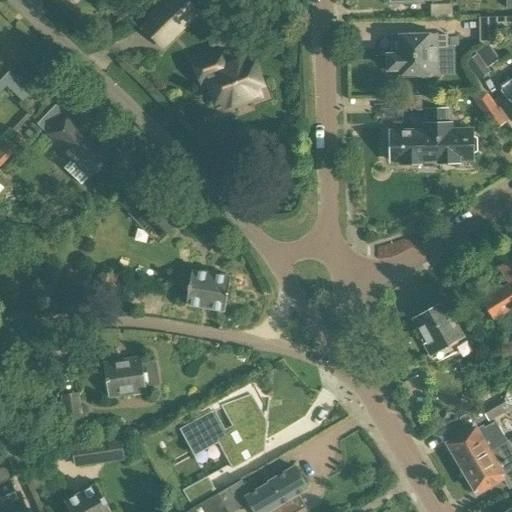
[(162,46),(180,30),(198,13),(185,0),(170,0),(143,26),(162,46)]
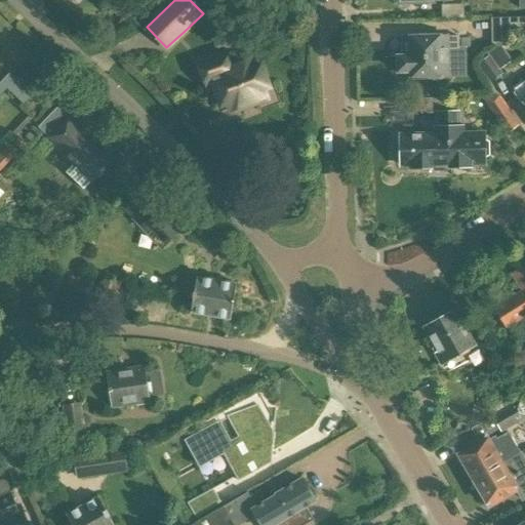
[(441,5),(441,8),(441,19),(463,19),(463,4),(441,5)]
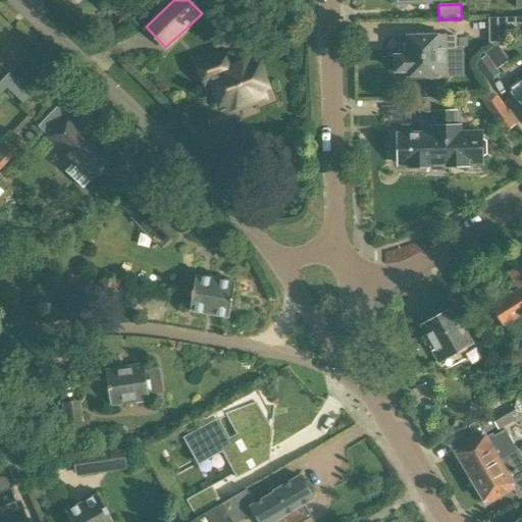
[(521,17),(488,18),(488,20),(488,45),(497,45),(521,27),(521,17)]
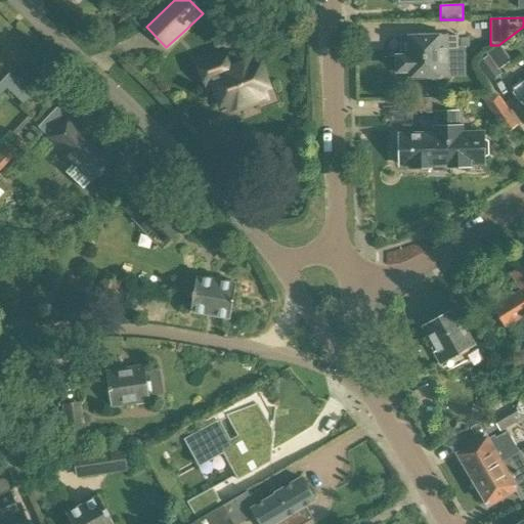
[(457,48),(457,36),(402,38),(403,56),(396,56),(397,72),(403,72),(403,78),(447,77),(446,49),(457,48)]
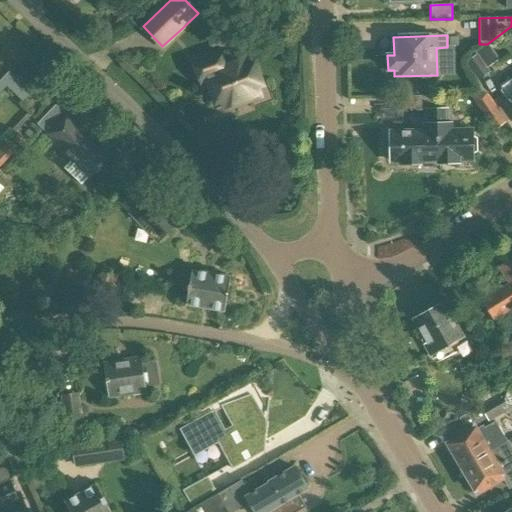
[(223,66),(218,50),(191,59),(201,86),(209,83),(216,102),(220,101),(223,109),(260,95),(257,86),(261,85),(252,67),(248,68),(244,58),(223,66)]
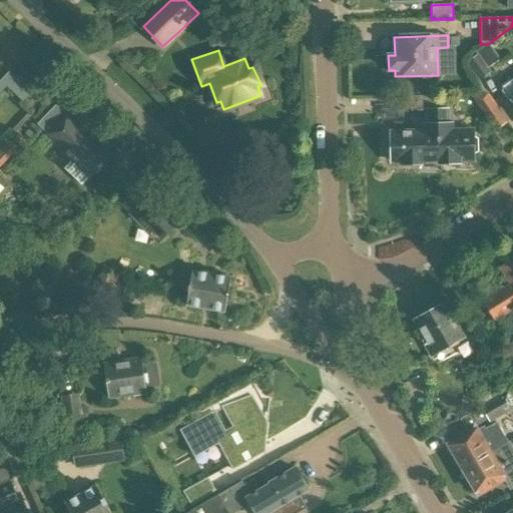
[(479,80),(481,79),(491,72),(479,54),(467,62),(479,80)]
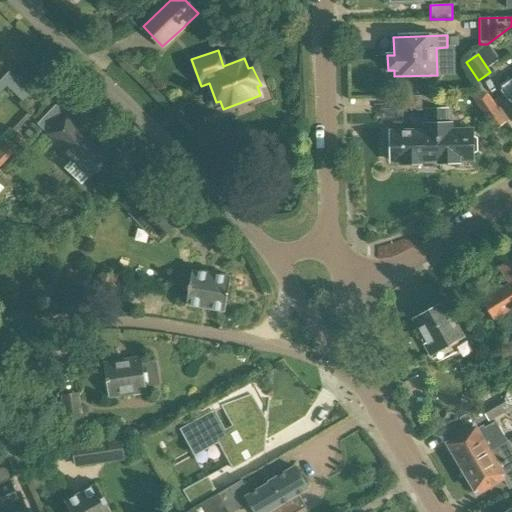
[(0,81),(0,80),(0,94),(7,87),(24,103),(33,93),(9,71),(0,81)]
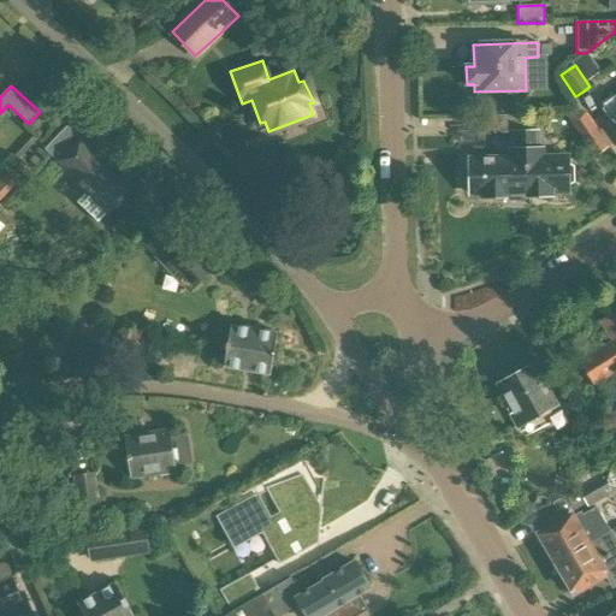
[(615,93),(603,102),(603,111),(611,124),(615,130),(615,93)]
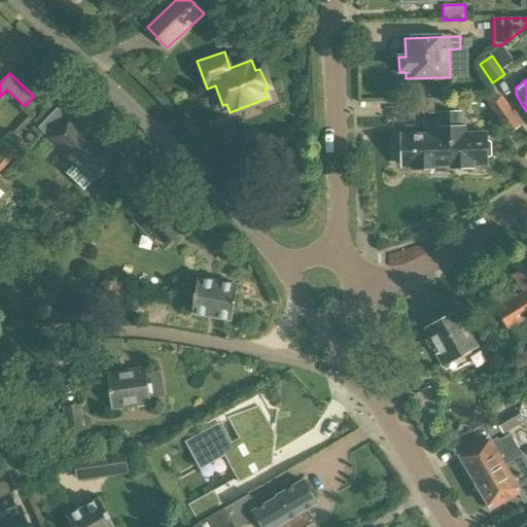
[(521,126),(499,94),(488,100),(511,133),(521,126)]
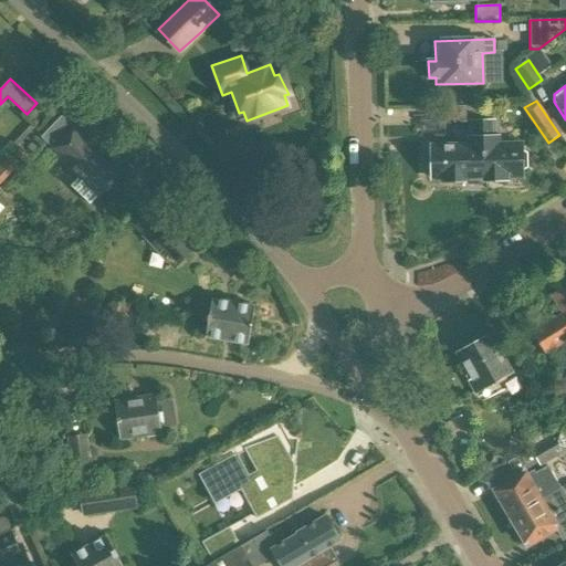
[(453,123),(471,122),(471,138),(469,138),(469,146),(431,147),(431,179),(442,179),(443,182),(464,181),(464,178),(484,177),(483,122),(483,106),(453,106),(453,123)]
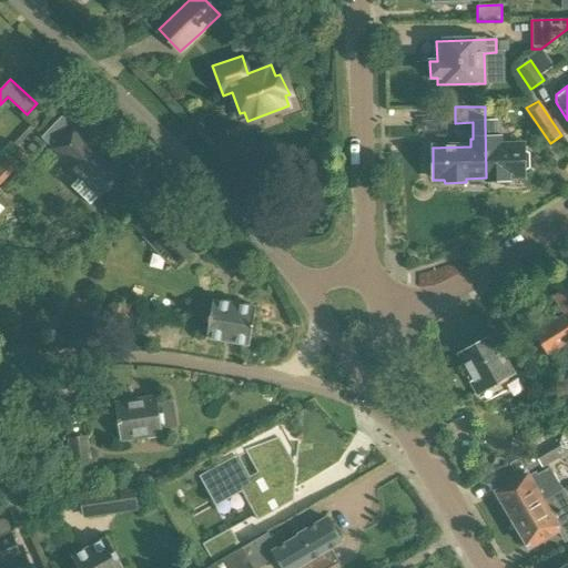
[(496,122),(485,122),(486,178),(487,178),(487,182),(509,181),(508,178),(525,178),(524,145),(499,145),(499,138),(497,138),(496,122)]
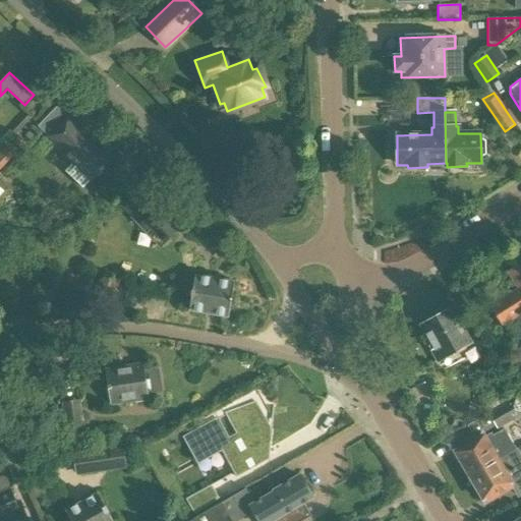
[(68,115),(47,137),(73,163),(65,171),(82,188),(91,180),(93,182),(114,160),(68,115)]
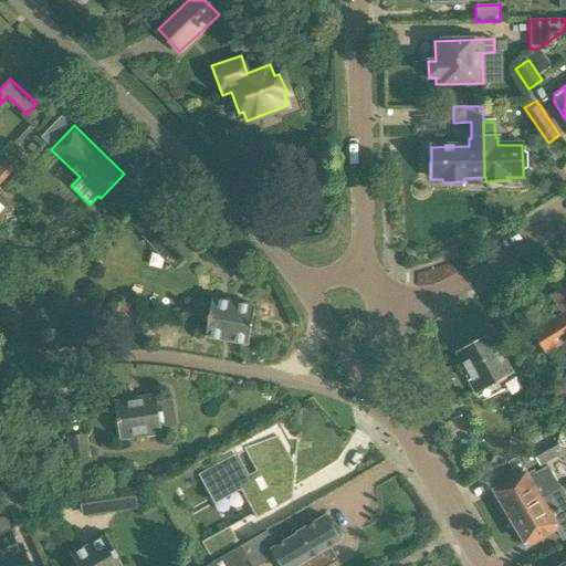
[(32,144),(28,148),(33,154),(38,149),(32,144)]
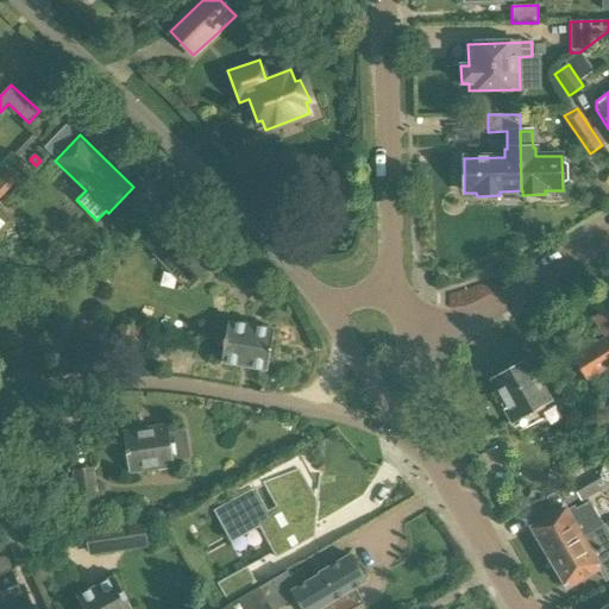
[(19,158),(5,173),(14,182),(29,168),(19,158)]
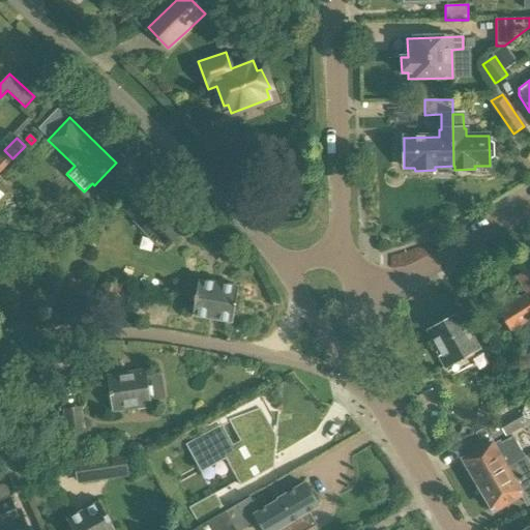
[(136,219),(148,234),(152,230),(168,246),(182,233),(153,203),(136,219)]
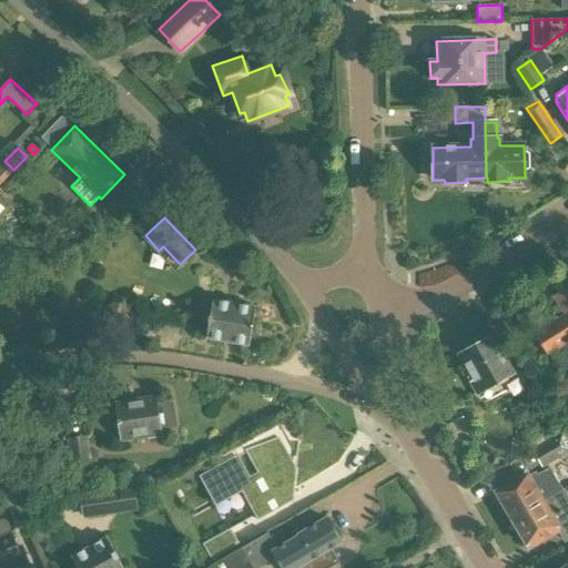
[(567,287),(555,296),(565,314),(535,333),(548,355),(567,342),(567,287)]
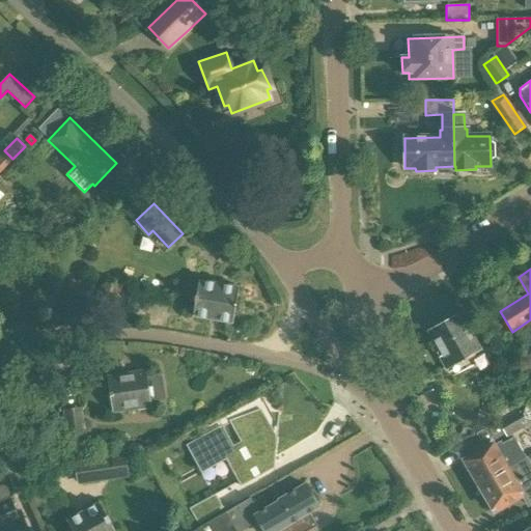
[(240,287),(199,280),(193,316),(233,324),(240,287)]
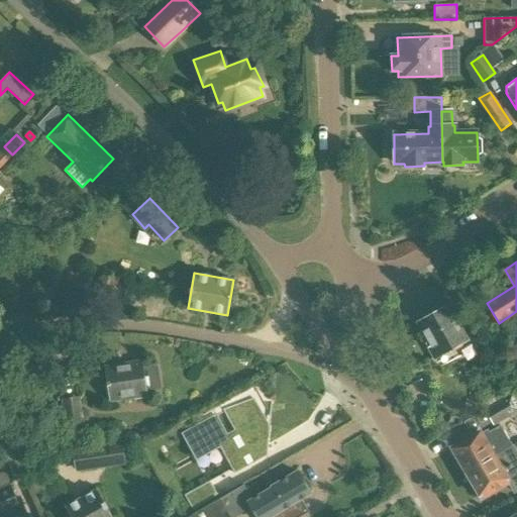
[(433,358),(466,340),(466,339),(474,335),(467,324),(459,328),(446,306),(419,322),(425,332),(420,335),(433,358)]
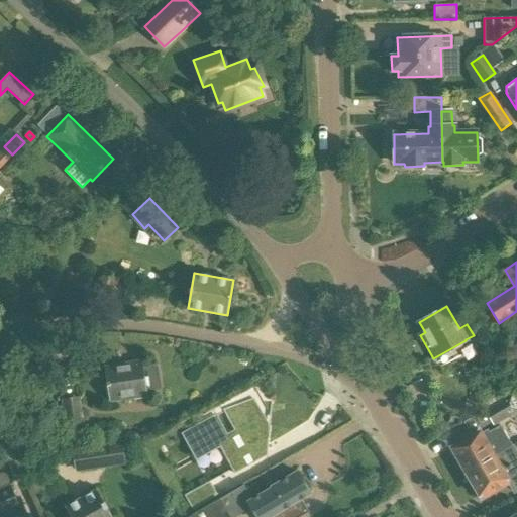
[(103,367),(108,402),(148,396),(143,360),(103,367)]
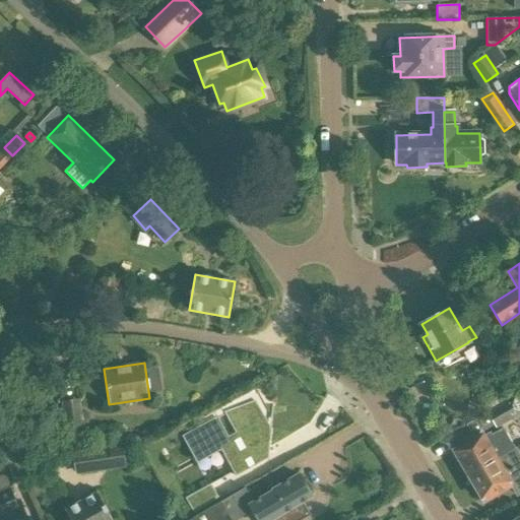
[(519,404),(515,396),(488,411),(497,429),(519,414),(519,404)]
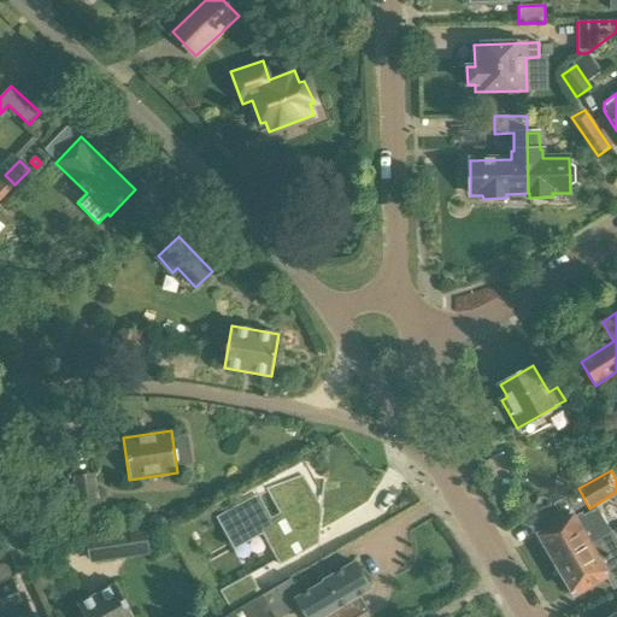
[(74,477),(80,521),(103,517),(95,474),(74,477)]
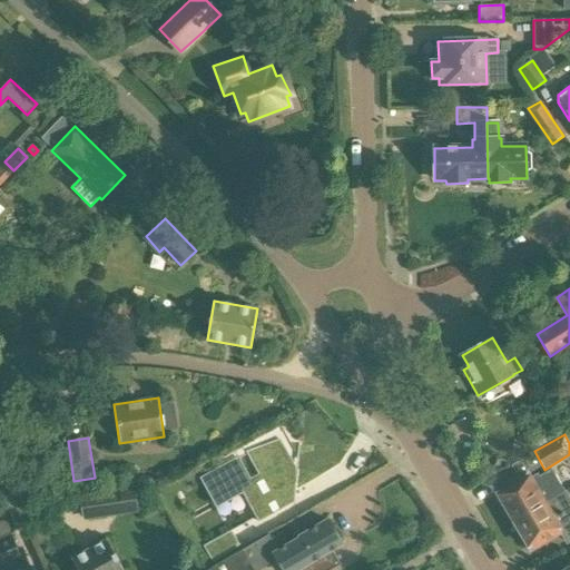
[(281,442),(279,440),(247,452),(259,474),(251,479),(238,457),(204,475),(205,478),(206,478),(226,501),(243,491),(259,521),(261,521),(261,520),(293,502),(296,469),(295,468),(281,442)]
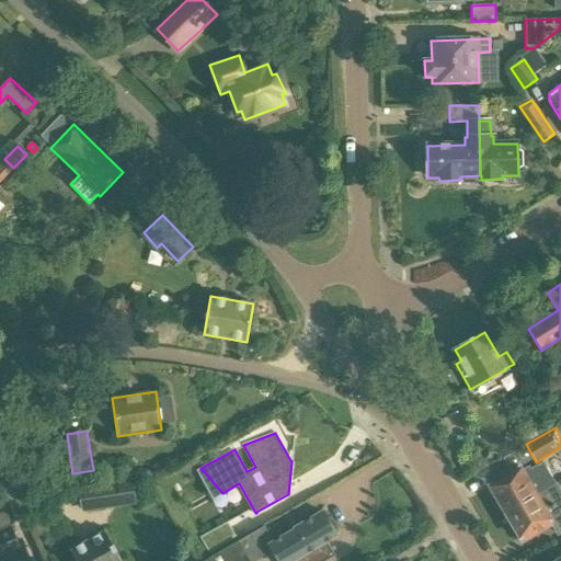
[(554,482),(542,462),(523,473),(518,466),(489,483),(505,512),(554,482)]
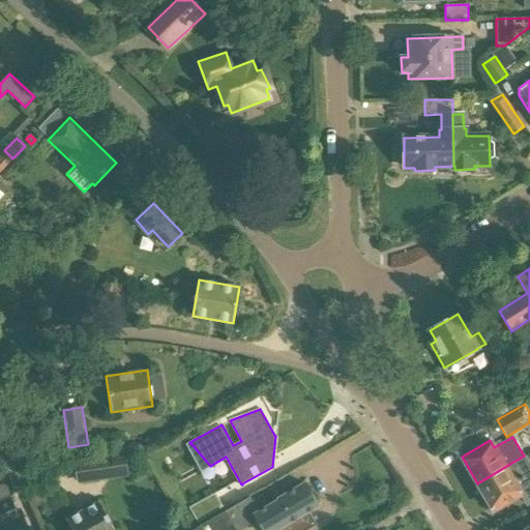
[(98,457),(113,454),(111,441),(96,443),(98,457)]
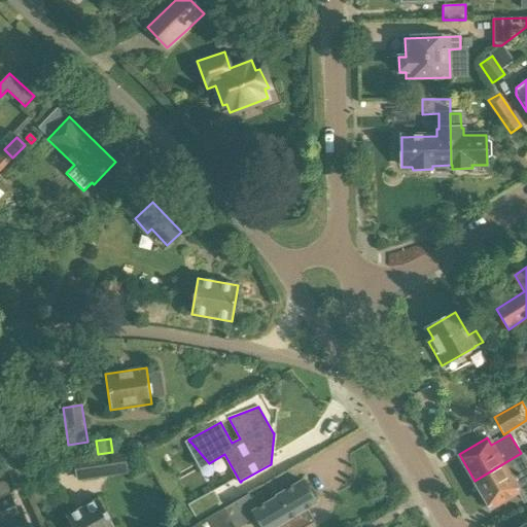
[(112,452),(98,454),(77,457),(80,481),(115,476),(115,472),(124,471),(123,458),(114,459),(113,452),(112,452)]
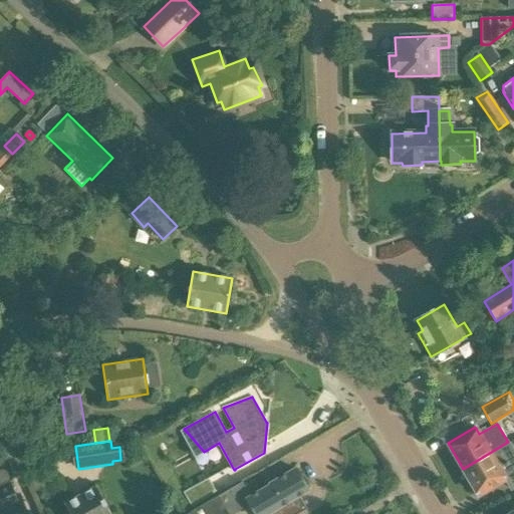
[(513,451),(508,442),(463,469),(479,495),(505,479),(511,489),(513,487),(513,451)]
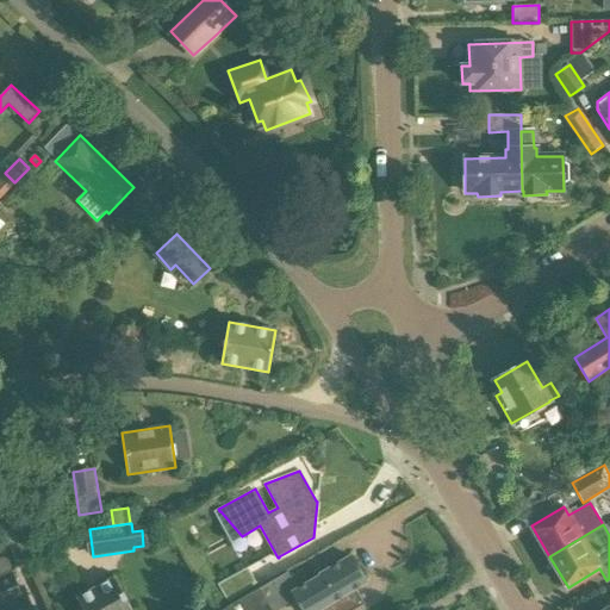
[(294,592),(294,593),(304,609),(318,609),(335,601),(340,609),(354,609),(365,604),(355,589),(366,583),(352,556),(319,576),(321,577),(294,592)]
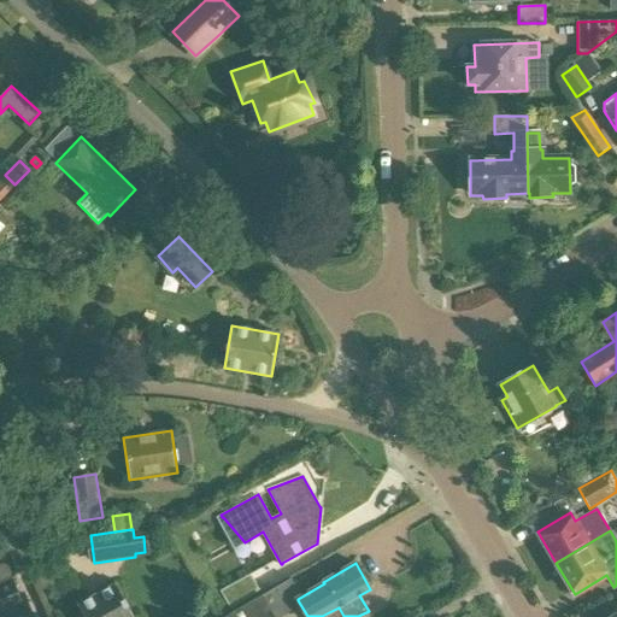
[(33,571),(42,593),(54,587),(43,565),(33,571)]
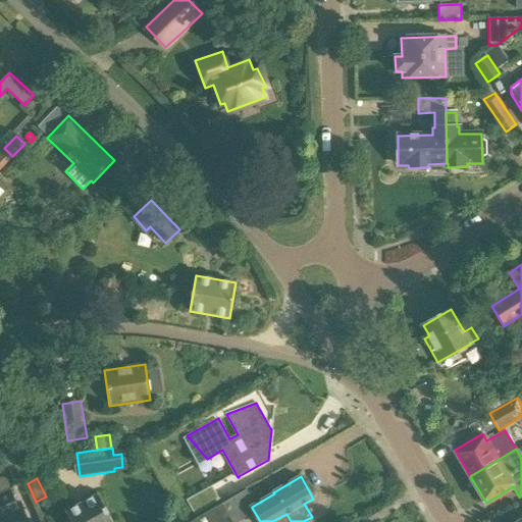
[(211,484),(186,499),(193,511),(218,497),(211,484)]
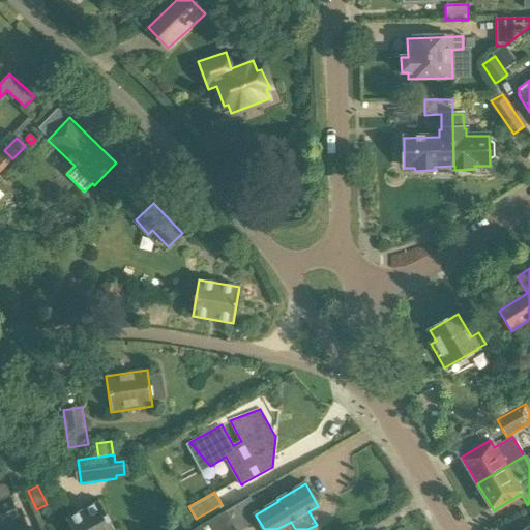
[(0,529),(28,529),(21,511),(16,513),(12,506),(13,505),(12,501),(13,500),(11,495),(0,499),(0,529)]
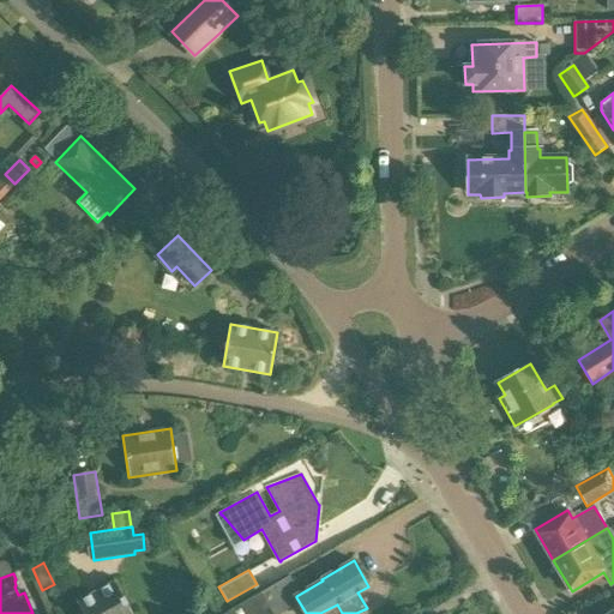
[(296,597),(296,596),(286,579),(262,593),(227,613),(228,613),(257,613),(270,607),(272,612),(296,597)]
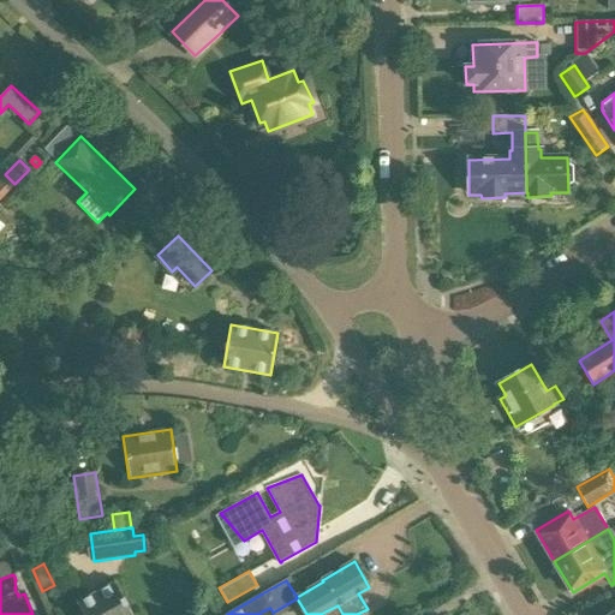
[(133,614),(115,583),(78,603),(83,614),(133,614)]
